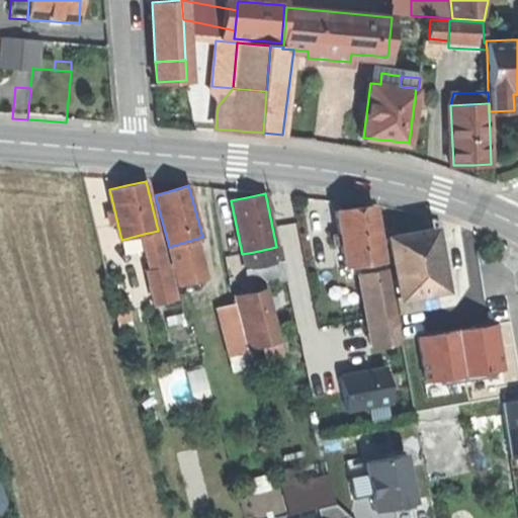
[(345,267),(358,264),(382,260),(372,205),(352,208),(335,211),(345,267)]
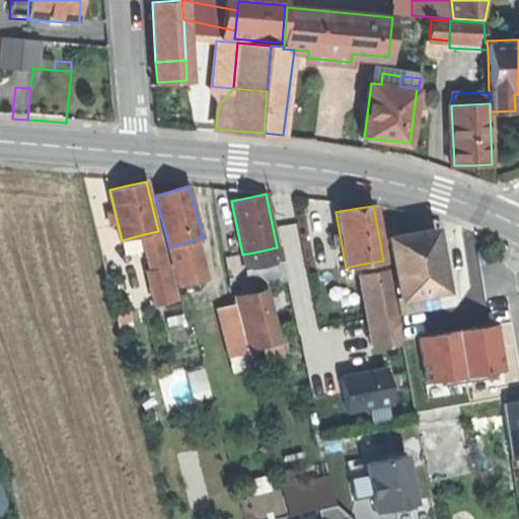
[(144,234),(152,271),(166,268),(158,231),(144,234)]
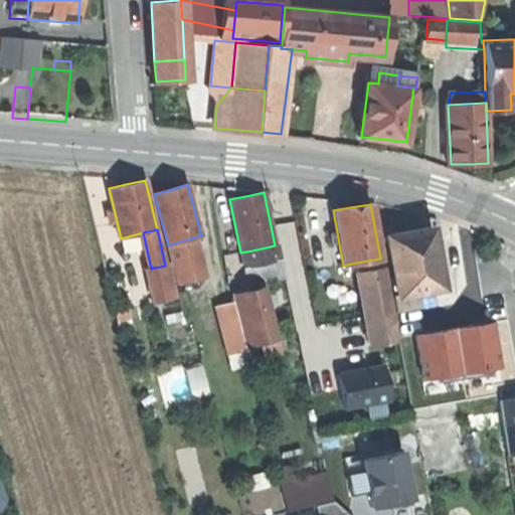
[(408,233),(386,237),(397,298),(413,295),(426,292),(443,289),(431,229),(408,233)]
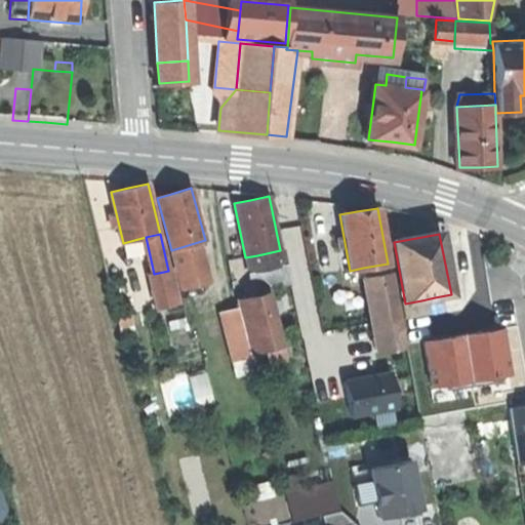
[(208,278),(198,242),(171,250),(180,286),(208,278)]
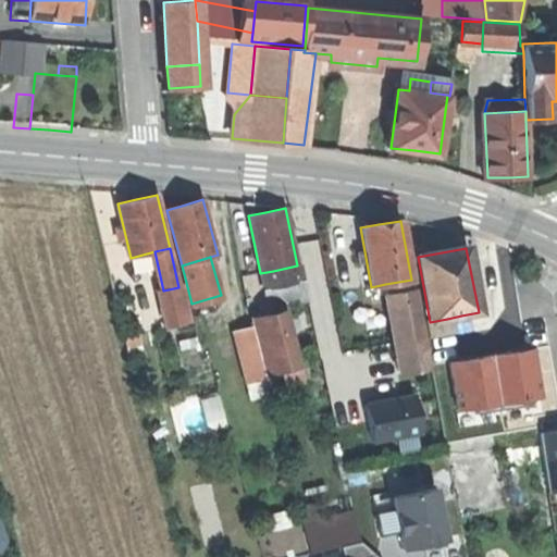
[(301,264),(297,265),(273,271),(276,287),(305,281),(301,264)]
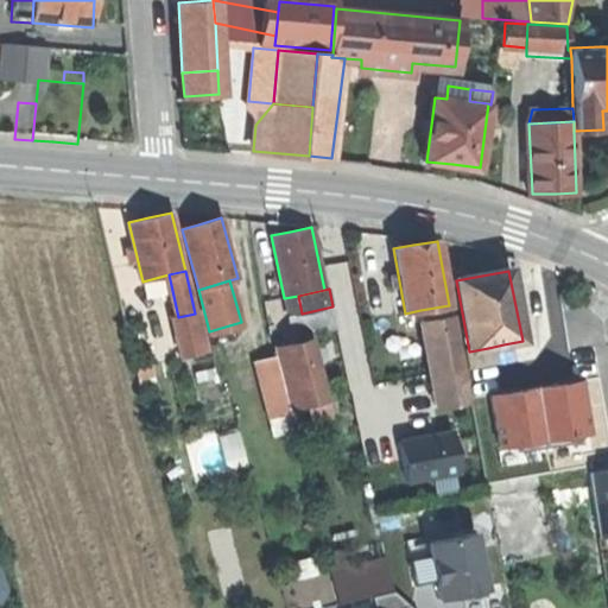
[(423,322),(426,322),(451,317),(449,305),(420,310),(423,322)]
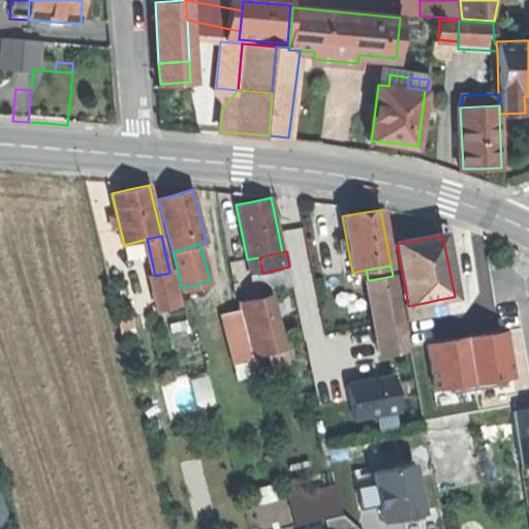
[(155,276),(151,277),(155,297),(178,291),(173,272),(169,273),(155,276)]
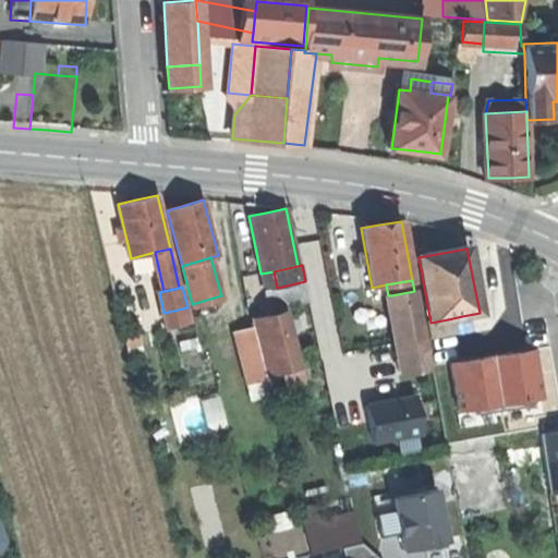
[(391,295),(400,342),(424,338),(416,291),(414,291),(391,295)]
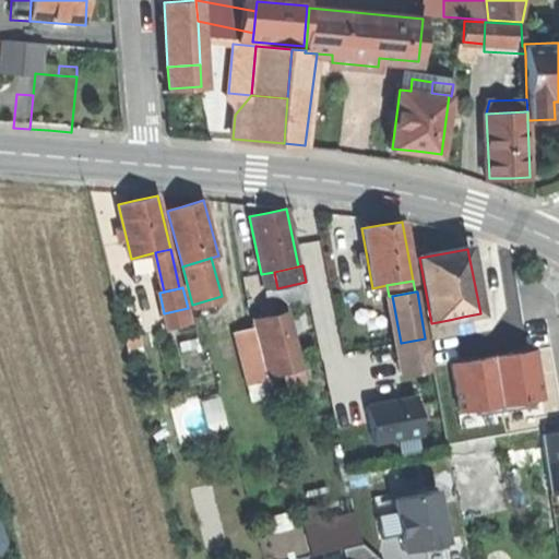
[(191,323),(188,308),(164,313),(167,329),(191,323)]
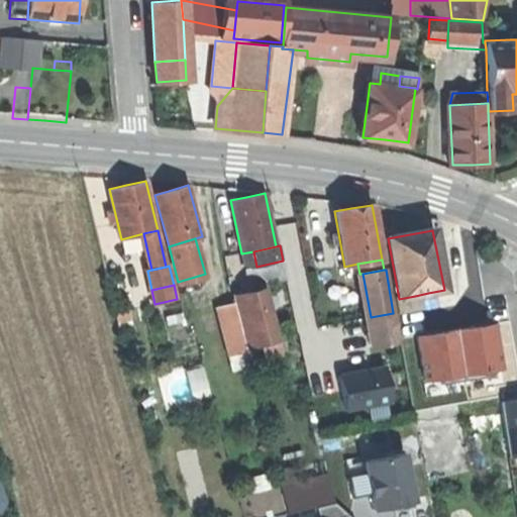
[(430,304),(428,293),(415,296),(417,307),(430,304)]
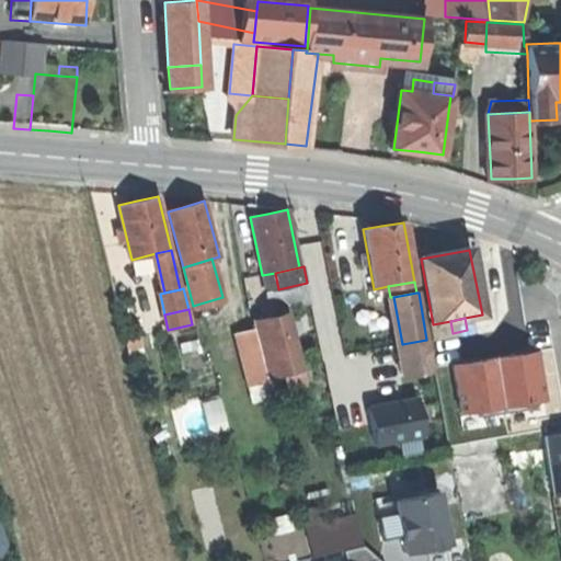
[(264,364),(266,377),(285,373),(272,319),(253,324),(255,331),(264,364)]
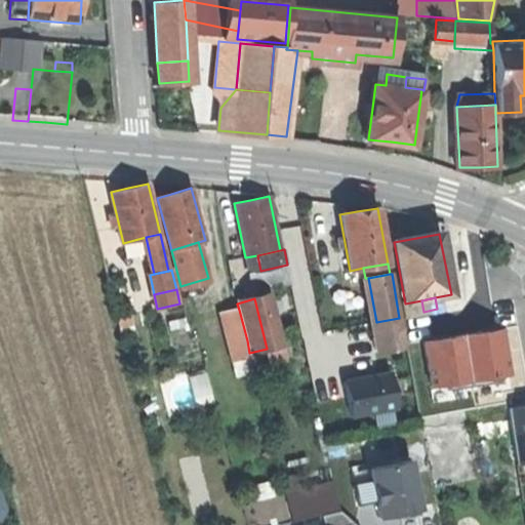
[(230,346),(247,340),(239,310),(221,314),(230,346)]
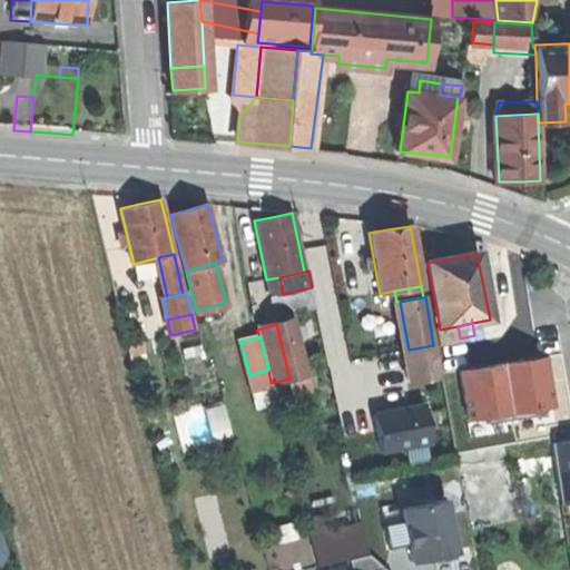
[(484,432),(569,416),(569,393),(560,340),(537,344),(481,354),(490,399),(479,401),(484,432)]
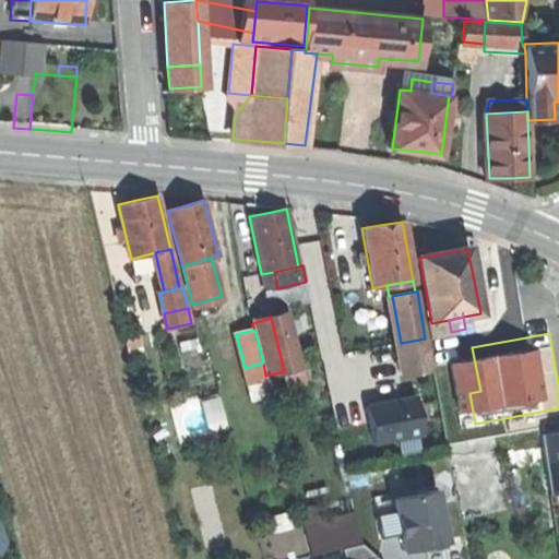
[(412,373),(415,392),(435,389),(425,339),(401,343),(406,375),(412,373)]
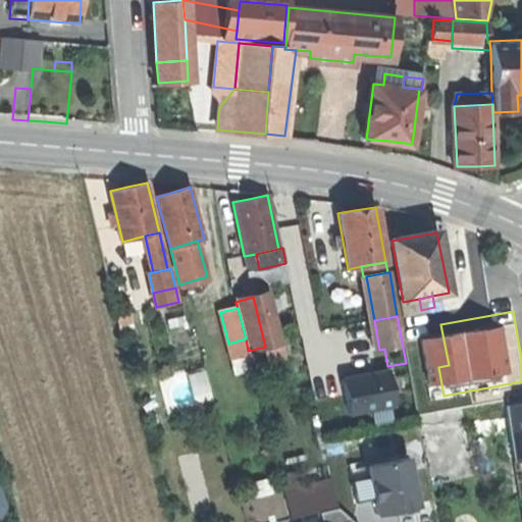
[(411,372),(414,371),(438,367),(449,365),(440,324),(403,331),(411,372)]
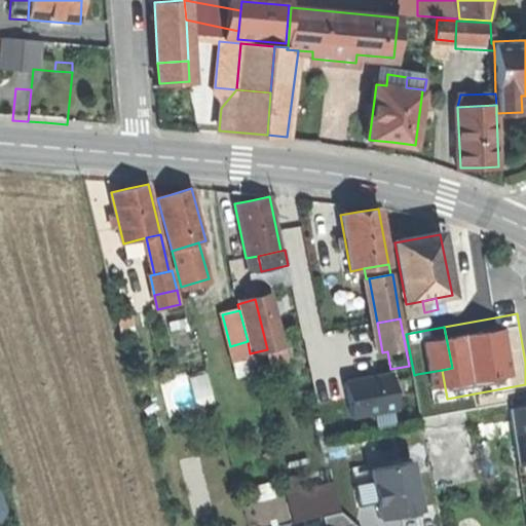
[(382,352),(385,370),(390,369),(387,351),(382,352)]
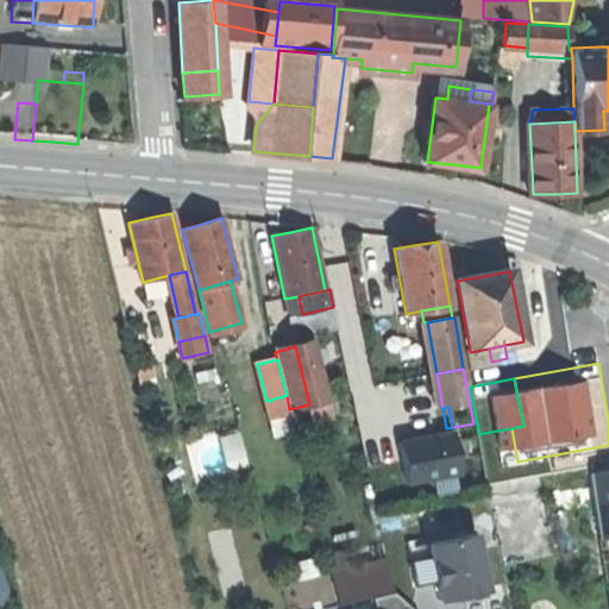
[(403,437),(410,475),(439,470),(479,463),(473,424),(452,427),(446,428),(403,437)]
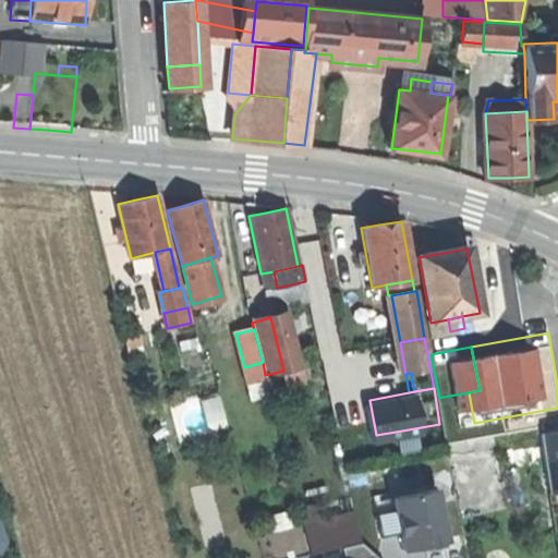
[(475,425),(474,423),(469,392),(443,397),(462,504),(488,498),(481,456),(475,425)]
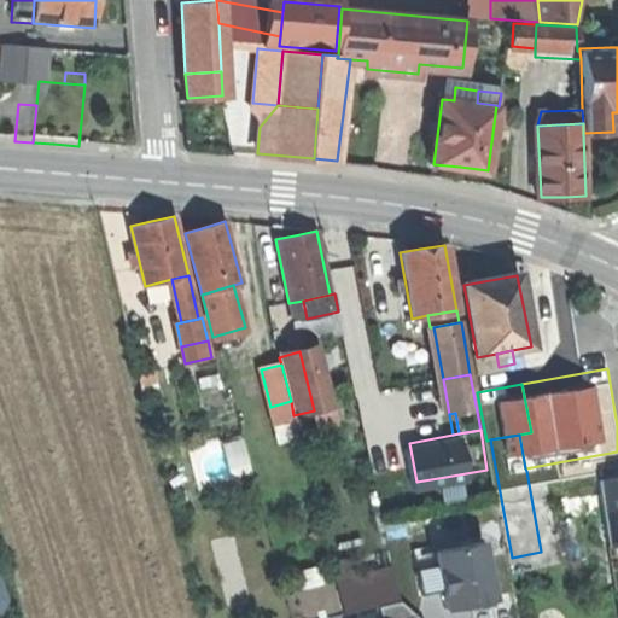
[(243,436),(192,449),(202,488),(252,474),(243,436)]
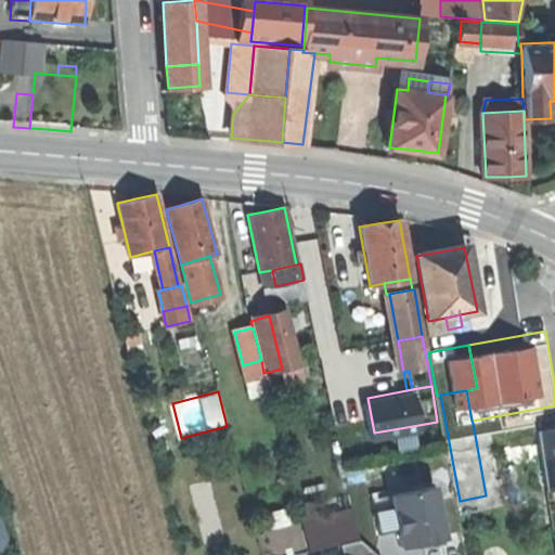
[(352,437),(374,433),(368,398),(346,401),(352,437)]
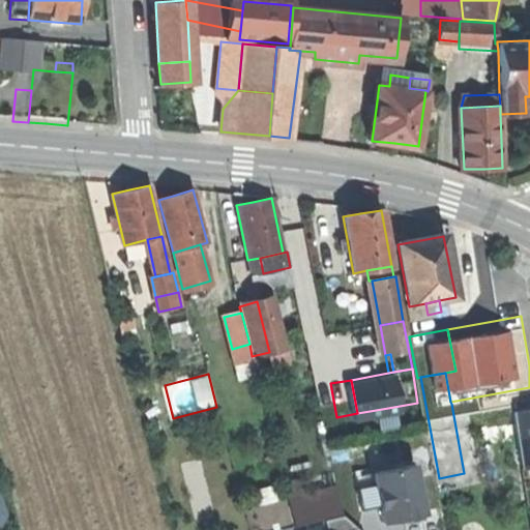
[(529,400),(518,402),(521,423),(529,421),(529,400)]
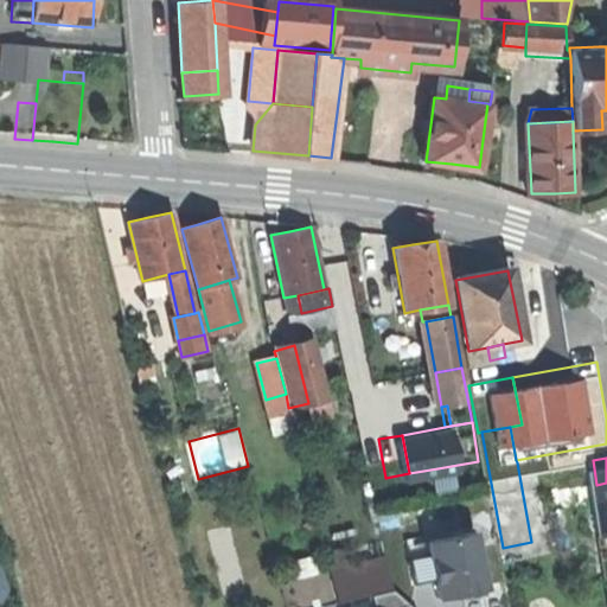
[(521,461),(517,462),(523,496),(526,494),(521,461)]
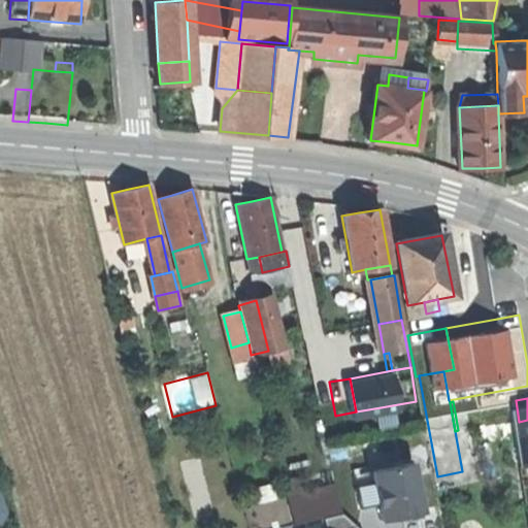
[(383,420),(381,407),(356,411),(358,424),(383,420)]
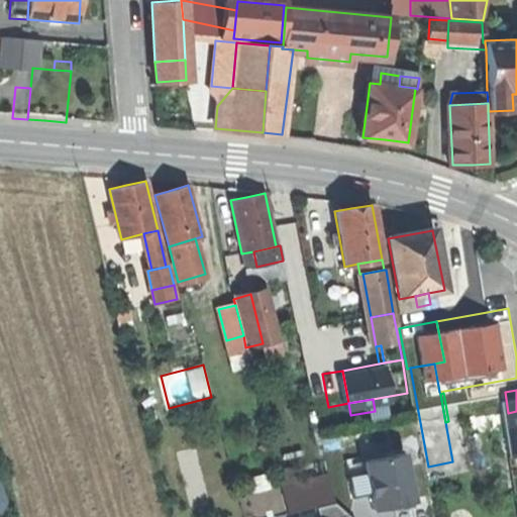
[(420,516),(405,449),(364,458),(375,509),(396,504),(398,516),(420,516)]
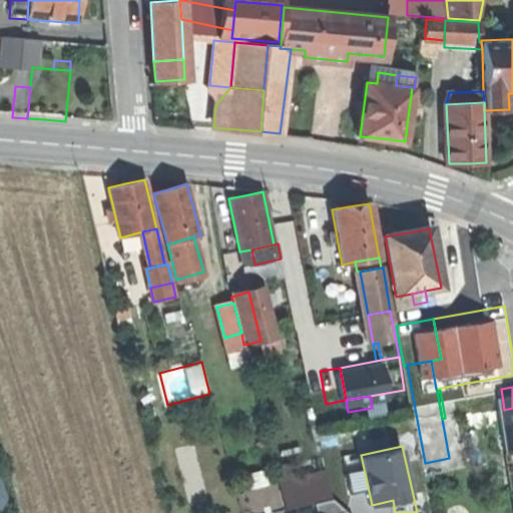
[(362,453),(346,454),(349,490),(365,489),(362,453)]
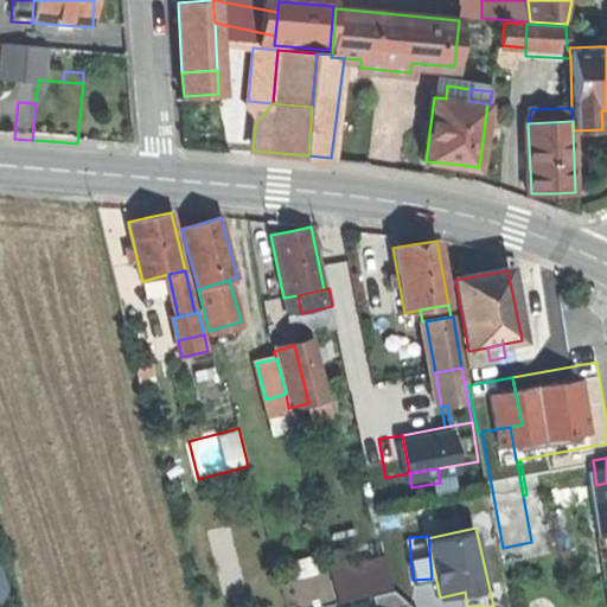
[(393,589),(388,551),(331,557),(336,596),(393,589)]
